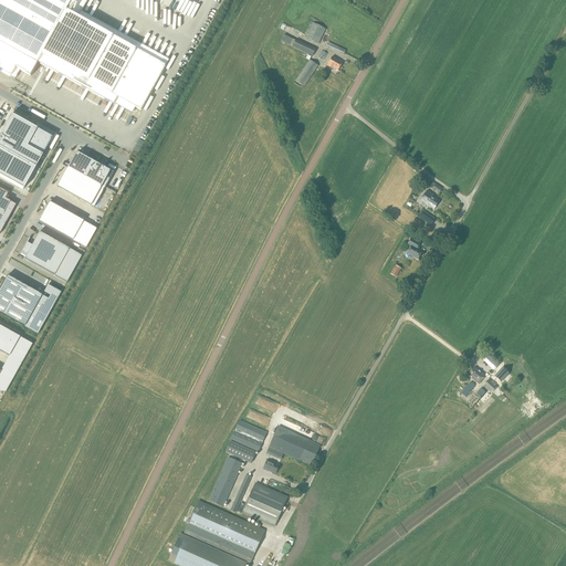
[(0,0),(0,61),(1,63),(0,65),(0,71),(10,76),(16,67),(20,70),(31,76),(38,63),(39,62),(48,66),(49,64),(97,92),(103,95),(102,97),(108,101),(109,98),(133,112),(135,107),(142,111),(167,63),(111,31),(80,14),(87,0),(0,0)]
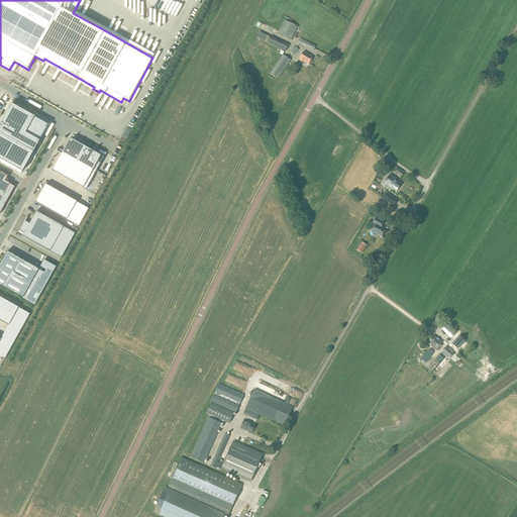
[(291,39),(297,26),(286,21),(280,34),(291,39)]
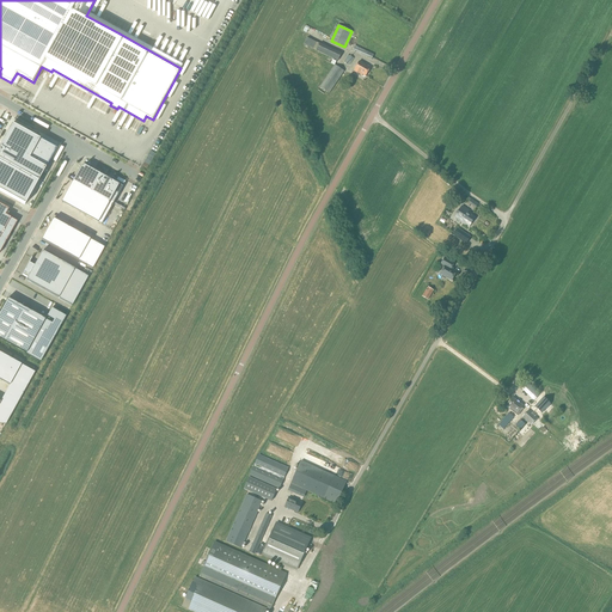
[(338,60),(341,54),(307,38),(304,44),(338,60)]
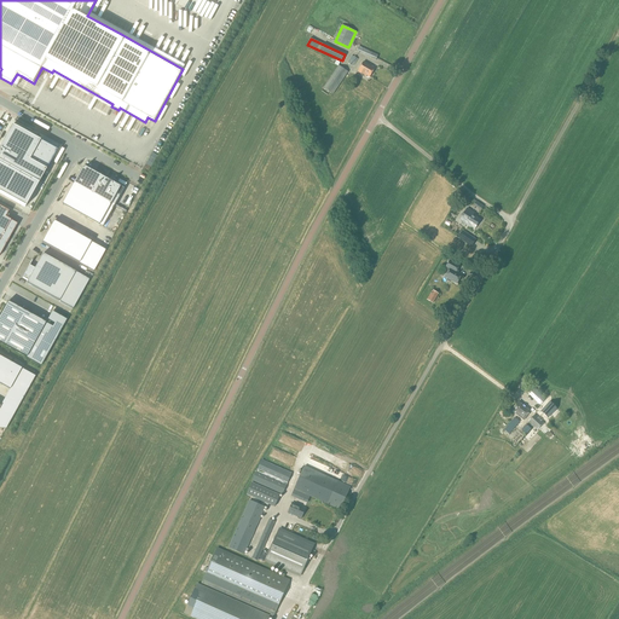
[(376,59),(379,56),(359,47),(357,51),(376,59)]
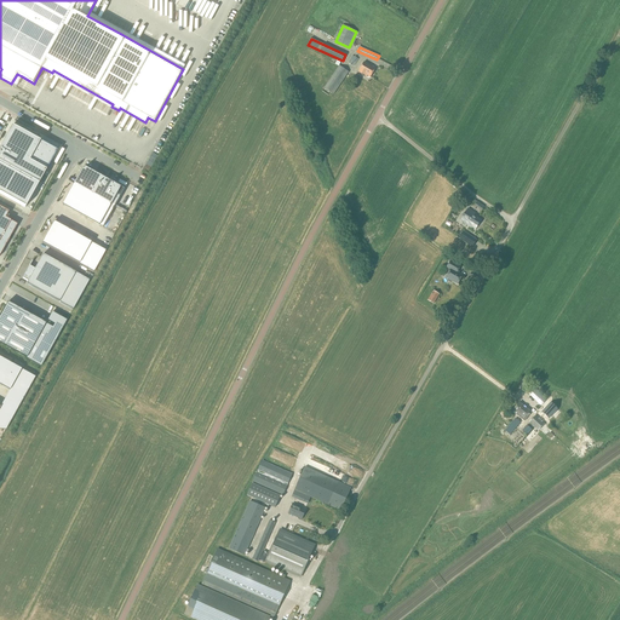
[(371,78),(375,69),(363,62),(359,72),(359,73),(366,76),(367,75),(371,78)]
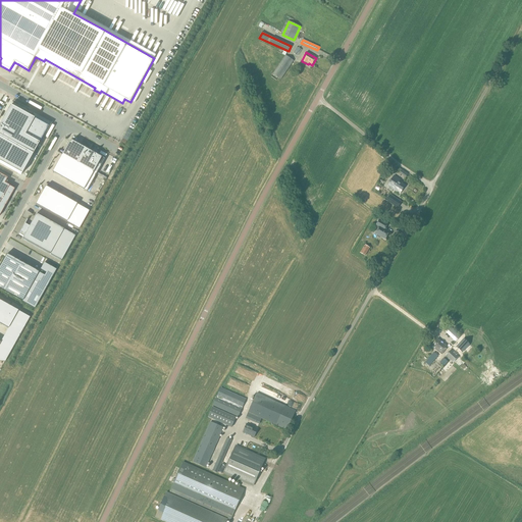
[(280,80),(294,61),(285,56),(273,74),(280,80)]
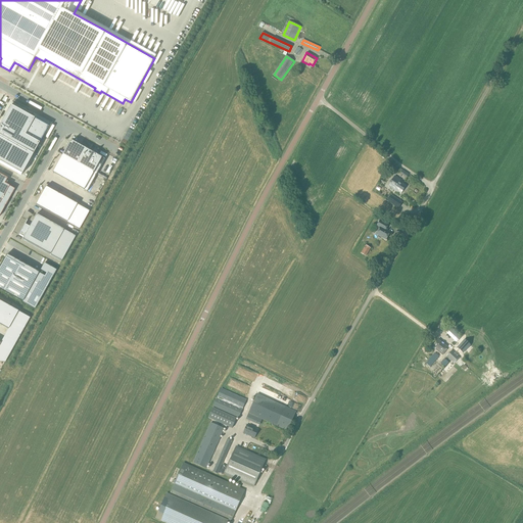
[(9,106),(0,123),(0,162),(21,175),(39,144),(25,136),(34,120),(9,106)]
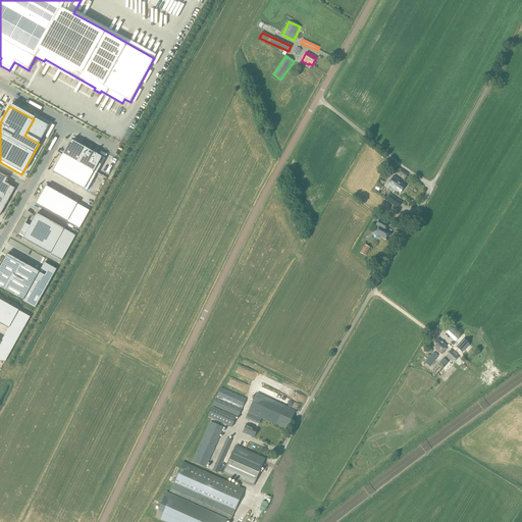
[(70,142),(53,172),(87,192),(105,159),(72,141),(71,143),(70,142)]
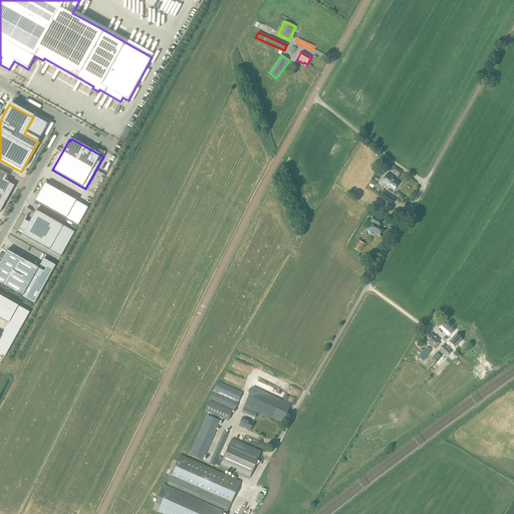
[(0,172),(0,211),(14,186),(4,181),(7,176),(0,172)]
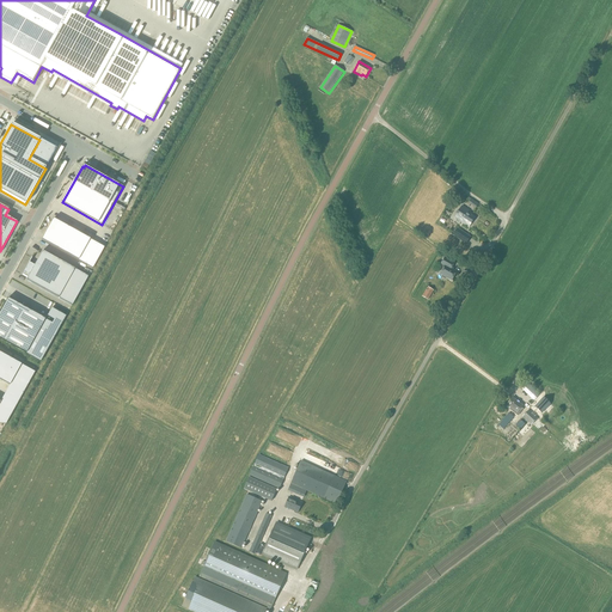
[(469,227),(475,218),(467,213),(469,210),(463,206),(454,218),(469,227)]
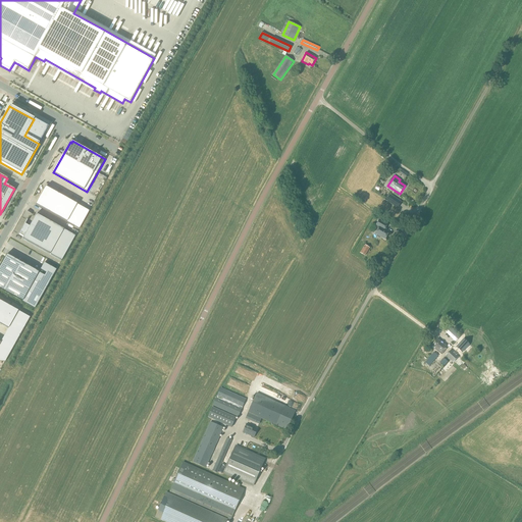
[(45,187),(35,205),(79,229),(89,211),(45,187)]
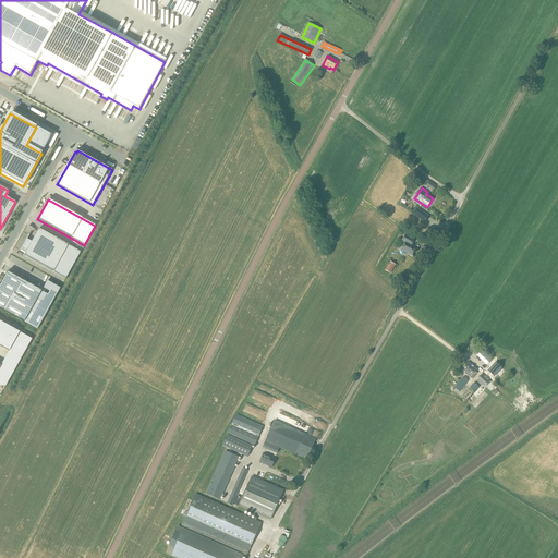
[(419,209),(414,215),(425,222),(428,217),(419,209)]
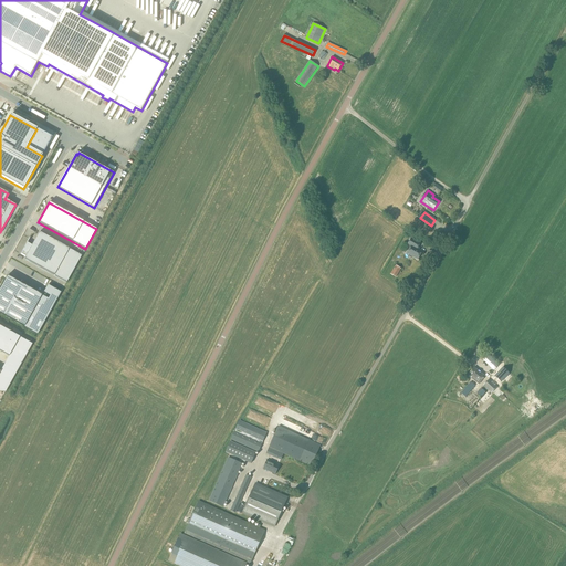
[(29,238),(20,254),(21,254),(25,257),(23,260),(24,260),(25,260),(66,283),(82,255),(40,233),(40,232),(39,232),(38,234),(38,236),(35,239),(32,245),(30,244),(27,243),(30,239),(29,238)]
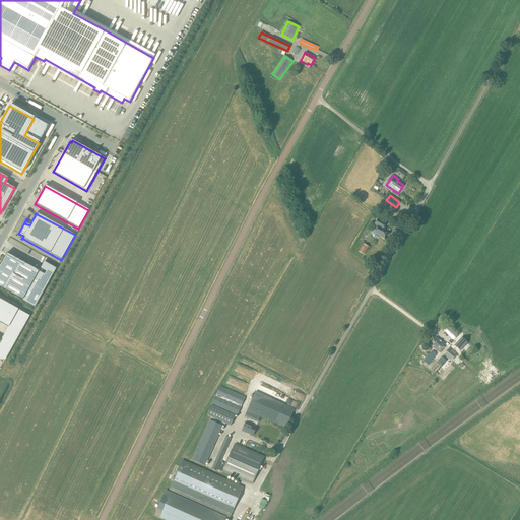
[(384,239),(385,237),(386,237),(387,234),(387,233),(388,231),(385,230),(384,226),(386,223),(378,219),(375,224),(376,225),(377,229),(375,233),(384,239)]
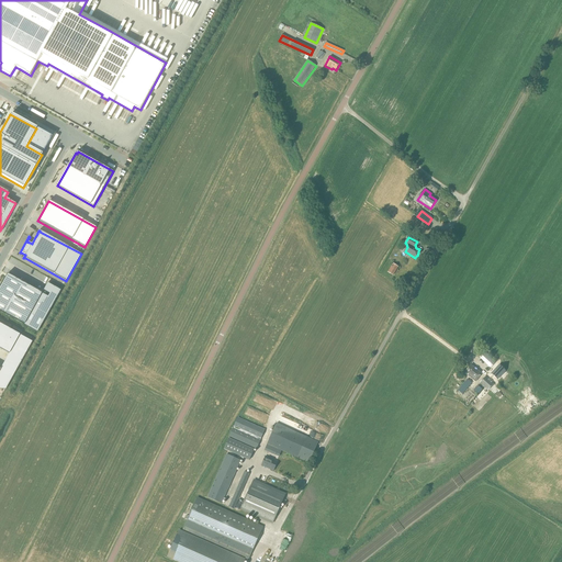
[(393,276),(398,267),(393,263),(388,272),(393,276)]
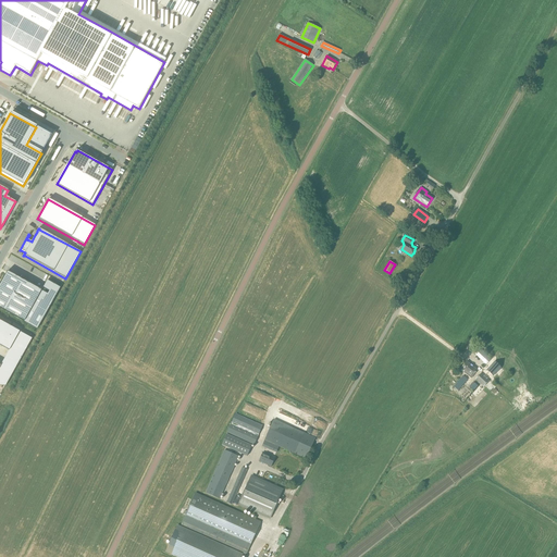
[(7,272),(0,284),(0,308),(37,329),(53,299),(7,272)]
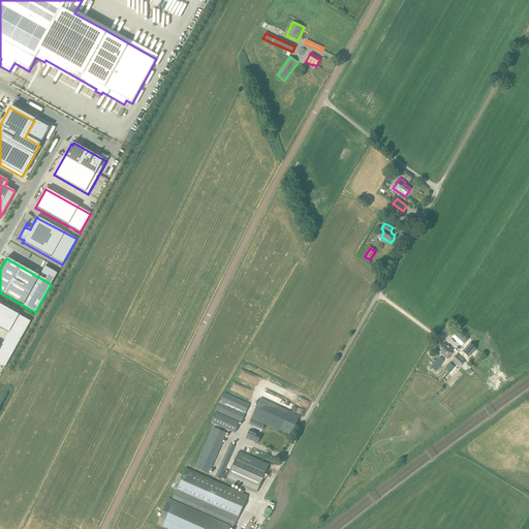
[(0,305),(0,329),(8,333),(4,340),(17,346),(30,321),(0,305)]
